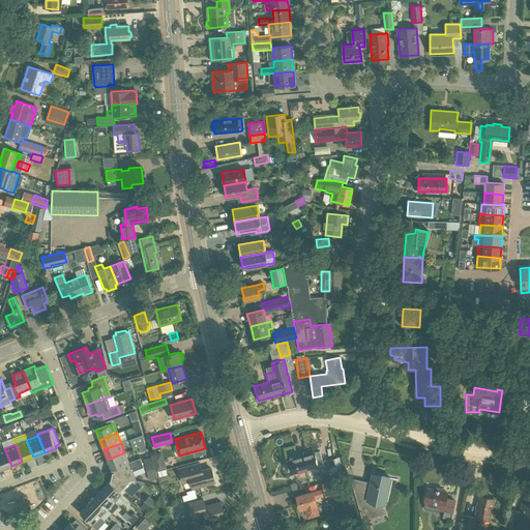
[(0,449),(0,469),(11,466),(4,448),(0,449)]
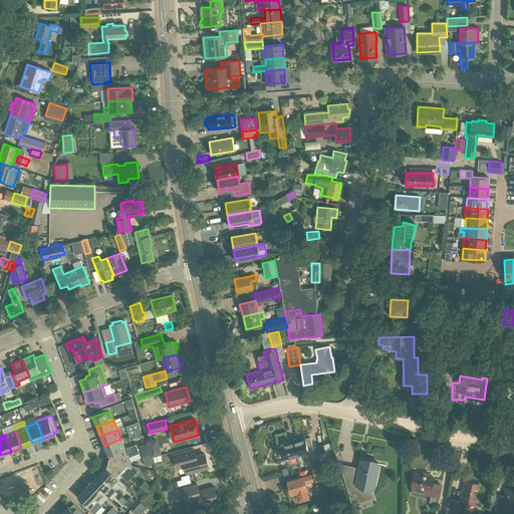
[(283,445),(277,447),(281,460),(313,451),(309,438),(305,439),(304,438),(283,444),(283,445)]
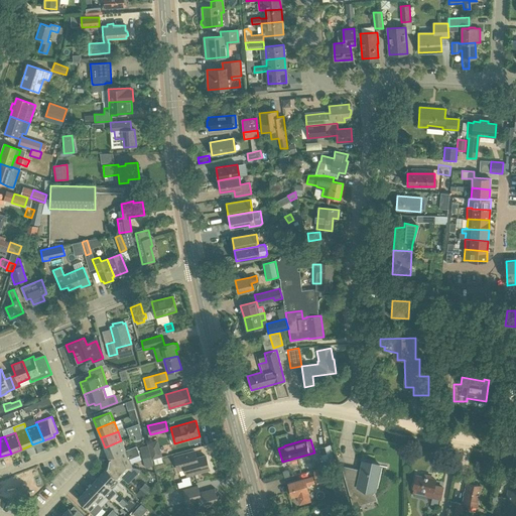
[(121,440),(105,447),(108,457),(125,450),(121,440)]
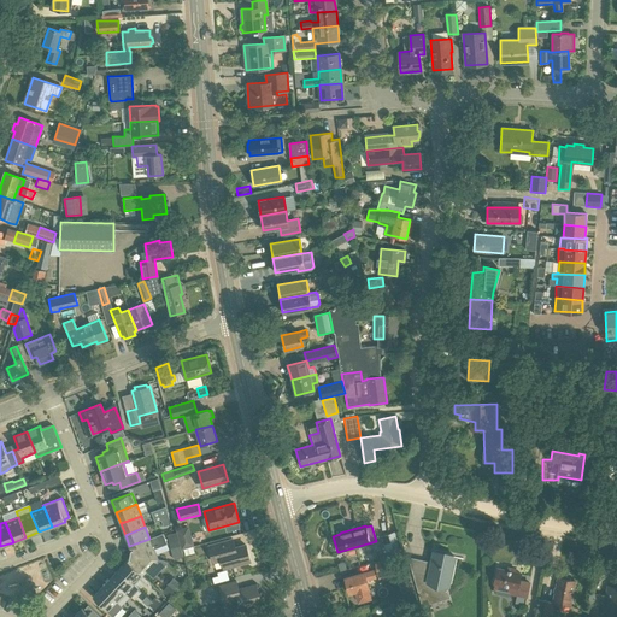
[(372,551),(375,563),(397,558),(397,557),(404,554),(397,532),(381,536),(386,547),(372,551)]
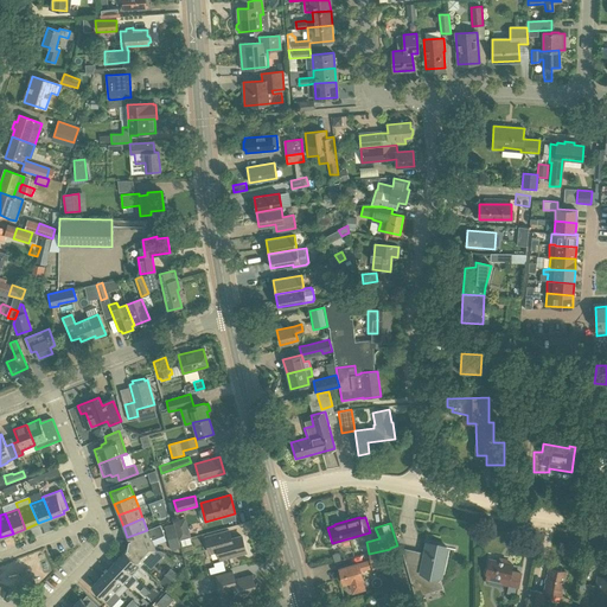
[(173,524),(164,526),(168,540),(174,538),(176,540),(178,540),(176,532),(173,524)]
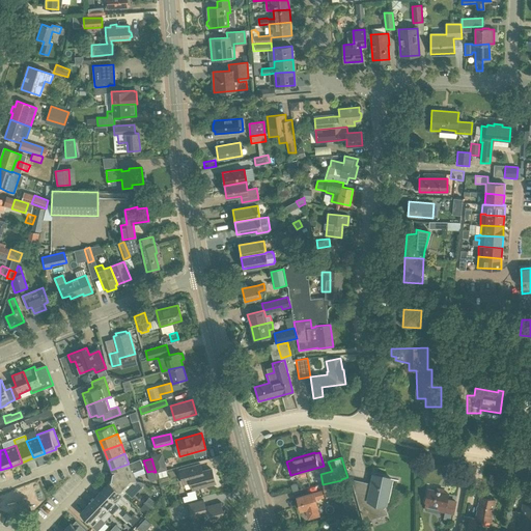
[(129,464),(111,470),(112,473),(112,476),(136,481),(133,473),(144,468),(140,459),(129,464)]
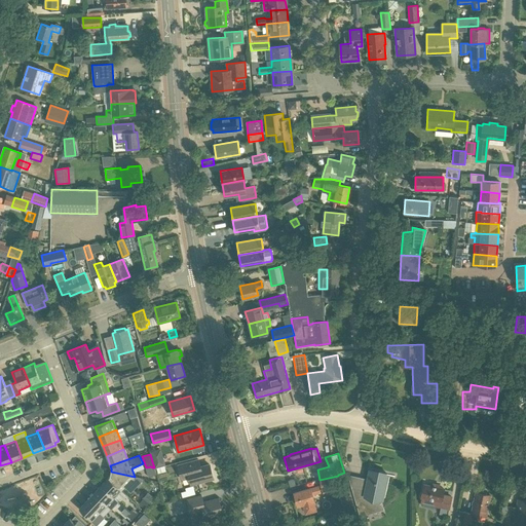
[(163,458),(152,461),(154,467),(154,468),(156,468),(163,466),(165,465),(163,458)]
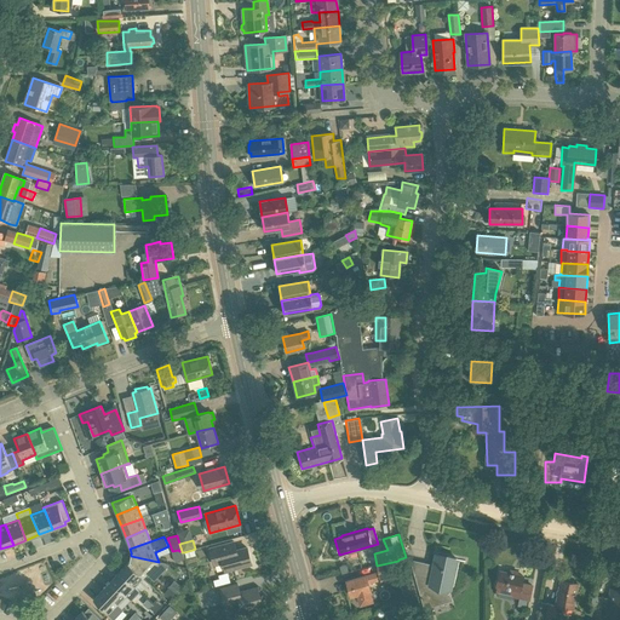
[(234,543),(211,549),(214,564),(223,562),(225,570),(251,564),(246,547),(236,550),(234,543)]
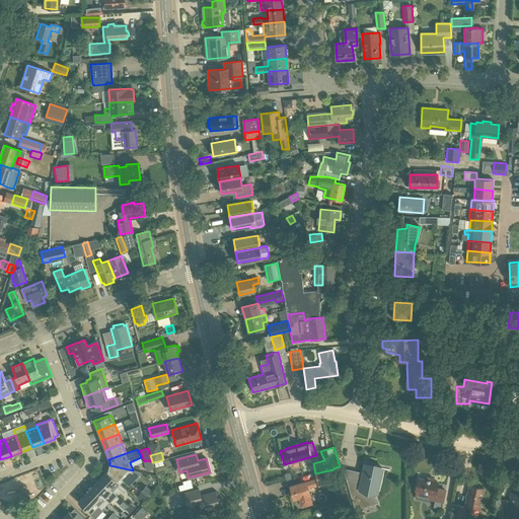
[(310,458),(303,461),(305,466),(313,463),(310,458)]
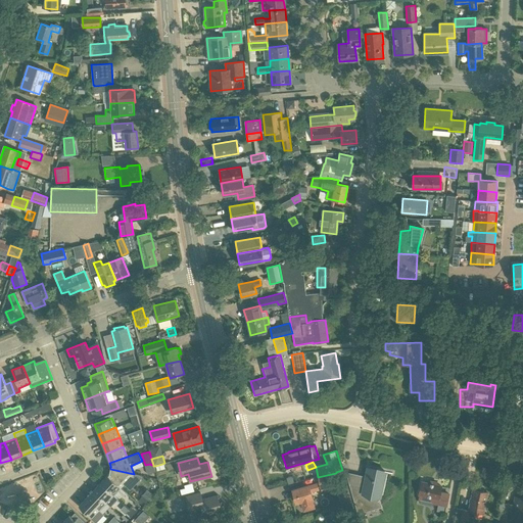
[(379,497),(384,470),(376,469),(376,470),(368,468),(364,486),(348,483),(358,514),(368,511),(367,509),(381,505),(379,497)]
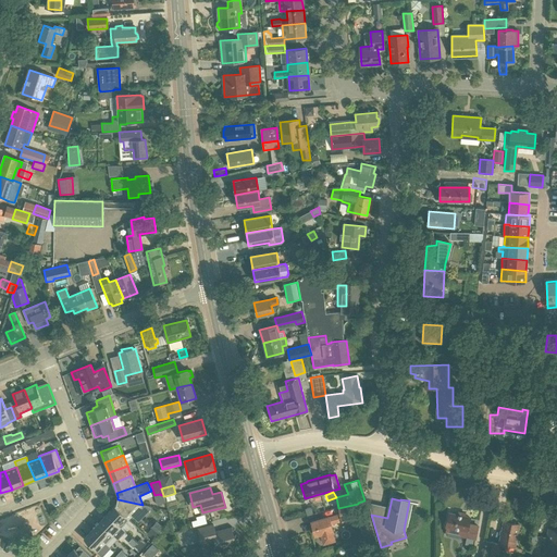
[(116,504),(114,506),(128,519),(143,505),(118,499),(116,504)]
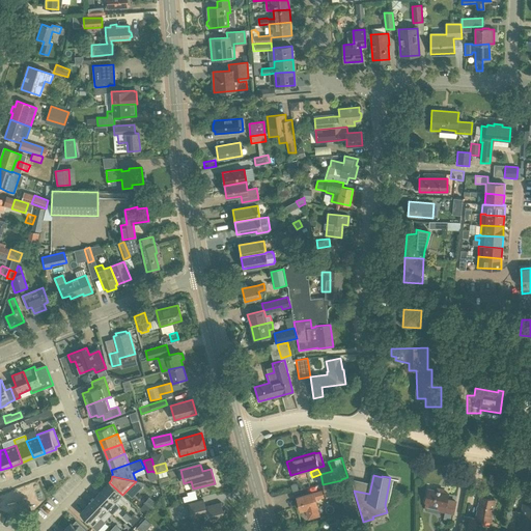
[(341,480),(323,484),(327,499),(344,494),(344,492),(351,490),(346,479),(341,480)]
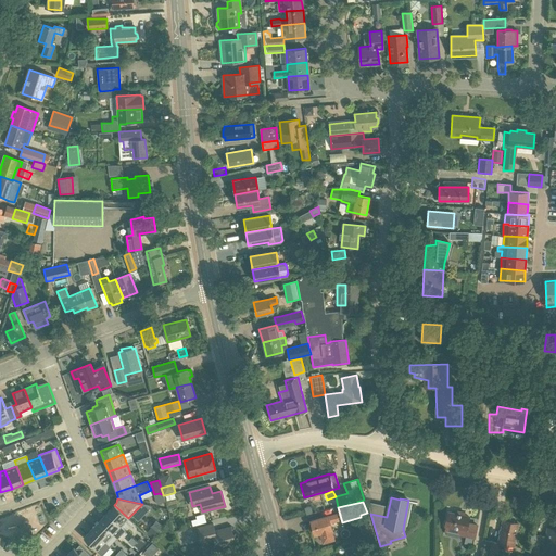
[(114,505),(106,513),(121,527),(128,518),(114,505)]
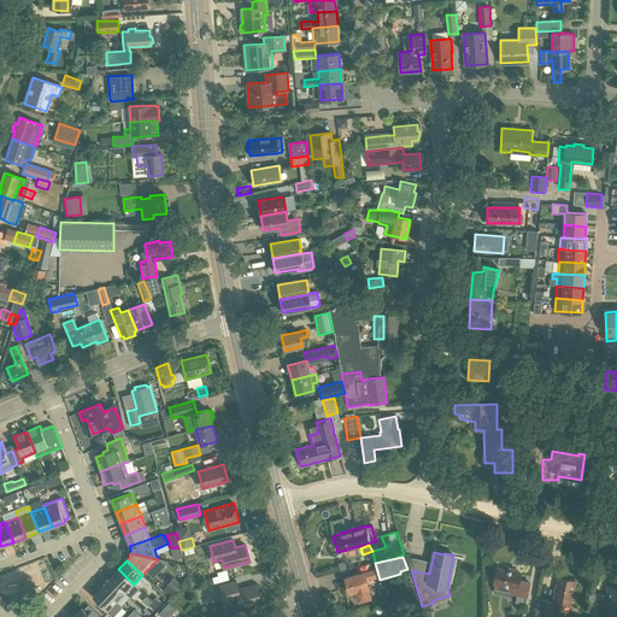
[(495,583),(493,591),(498,592),(497,594),(506,597),(507,593),(511,594),(513,587),(526,589),(529,575),(515,571),(516,569),(507,568),(507,570),(498,568),(494,583),(495,583)]
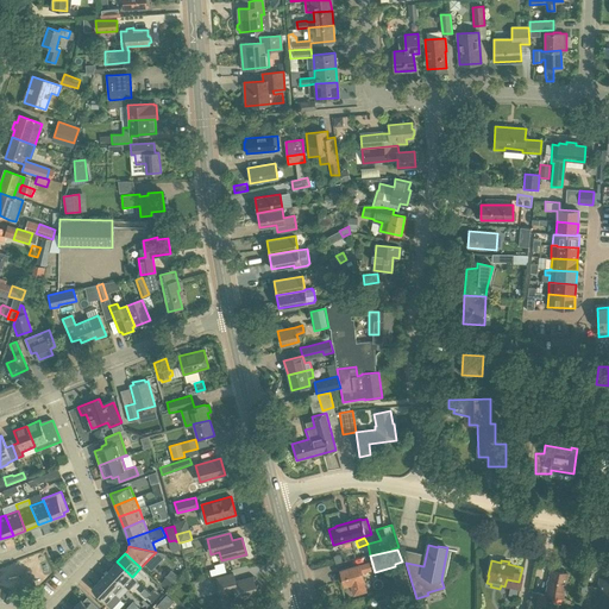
[(117,562),(108,571),(124,585),(132,577),(117,562)]
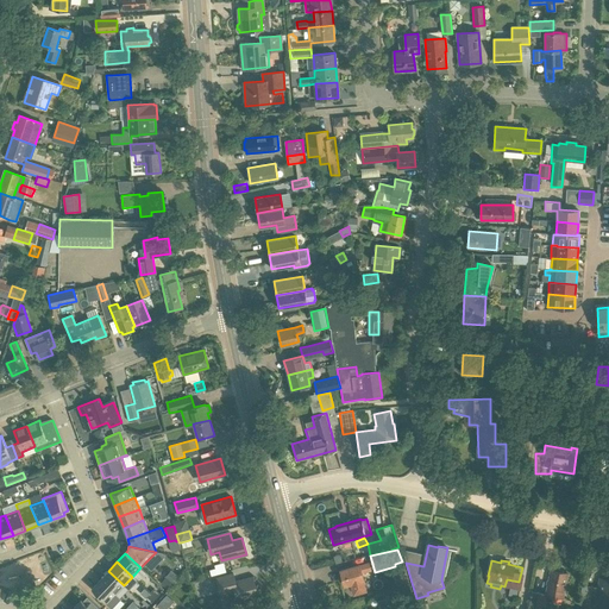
[(359,565),(340,570),(344,585),(351,583),(353,594),(365,590),(363,581),(362,573),(370,571),(369,563),(359,565)]
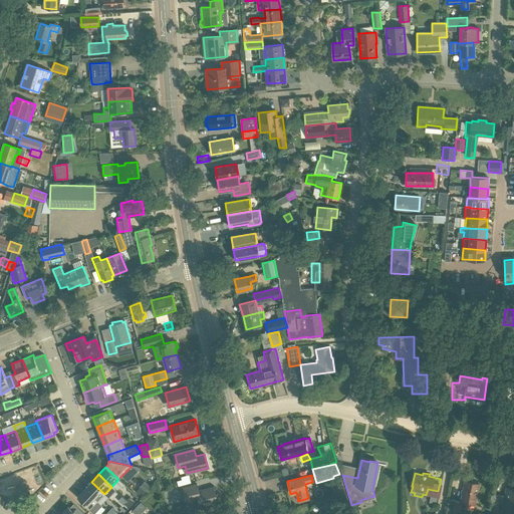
[(39,481),(28,491),(34,498),(45,488),(39,481)]
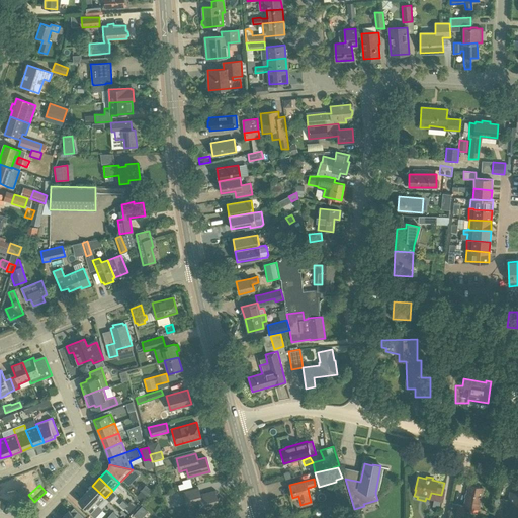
[(451,502),(447,517),(461,517),(463,511),(469,512),(470,506),(479,508),(483,487),(468,485),(464,505),(451,502)]
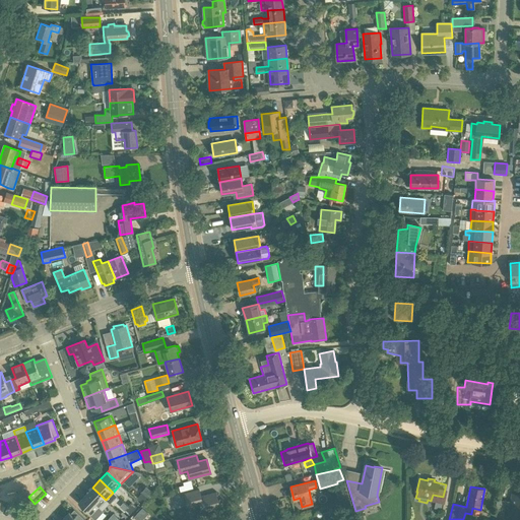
[(92,488),(85,495),(99,507),(106,500),(92,488)]
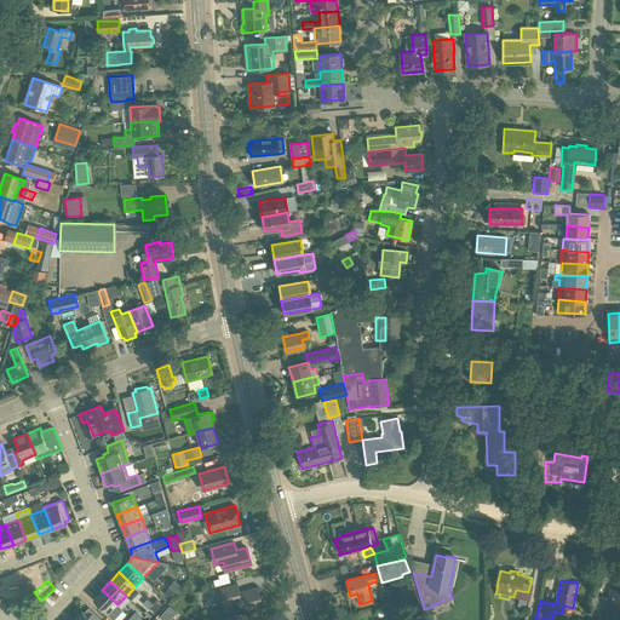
[(237,584),(220,589),(225,607),(239,602),(241,612),(263,606),(262,603),(264,603),(262,596),(259,596),(257,587),(240,592),(237,584)]
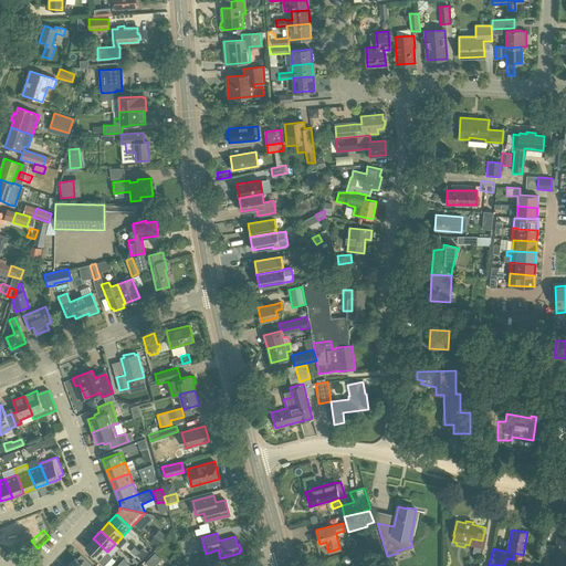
[(155,536),(149,542),(157,548),(161,543),(155,536)]
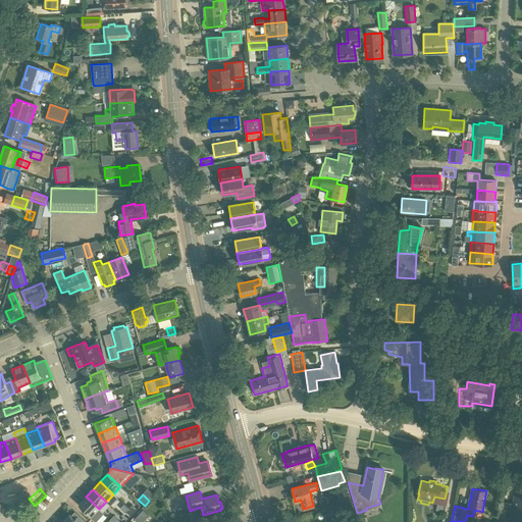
[(499,501),(496,516),(504,518),(506,509),(511,510),(508,521),(521,521),(521,497),(514,496),(512,504),(499,501)]
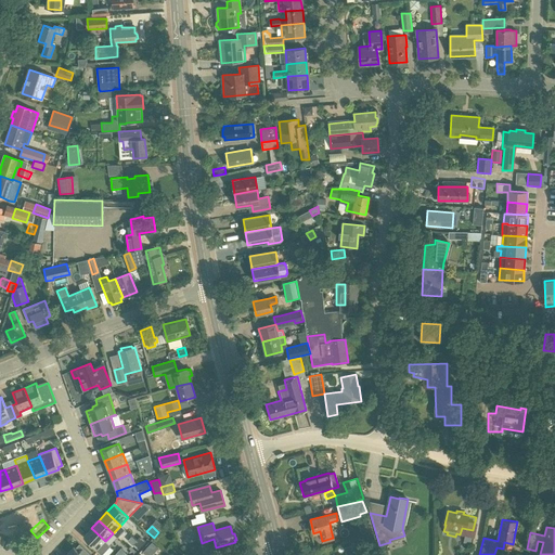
[(91,528),(84,537),(98,550),(105,541),(91,528)]
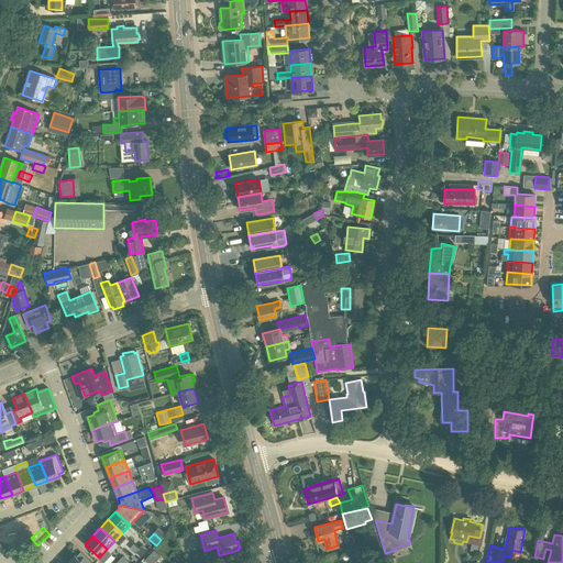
[(147,549),(142,544),(139,549),(143,553),(147,549)]
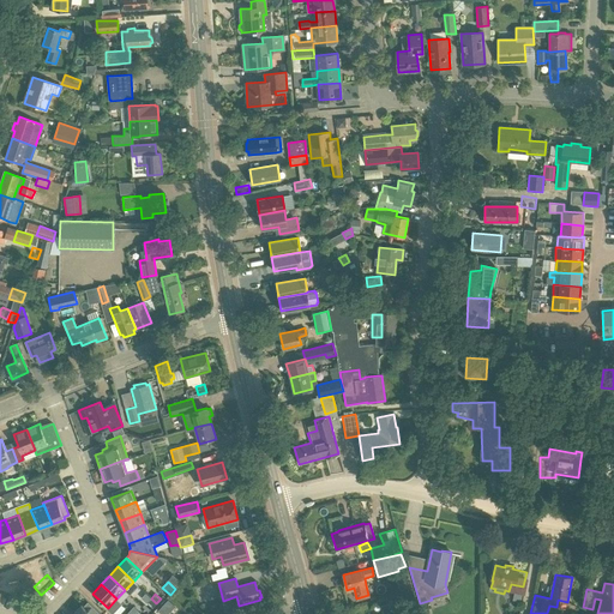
[(156,603),(151,599),(146,602),(152,608),(156,603)]
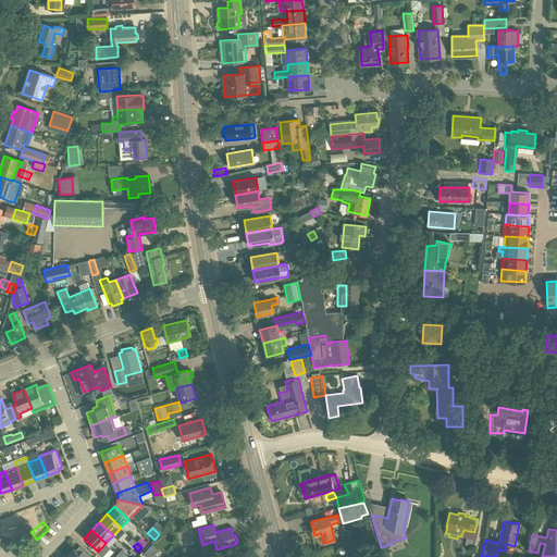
[(74,548),(66,556),(65,556),(91,556),(79,545),(75,549),(74,548)]
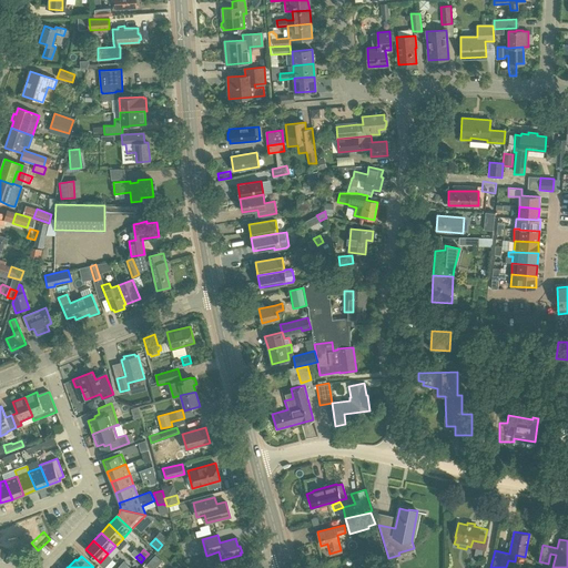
[(354,567),(368,567),(369,567),(366,557),(352,560),(354,567)]
